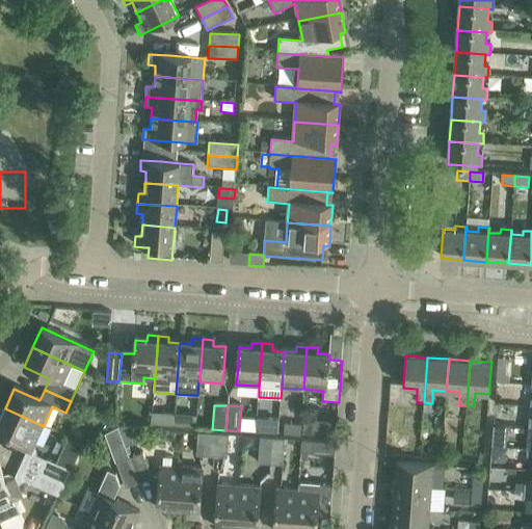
[(44,426),(5,408),(0,418),(0,429),(16,438),(14,443),(31,452),(44,426)]
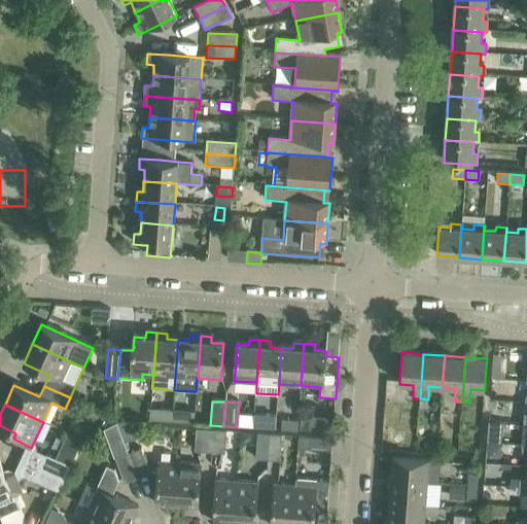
[(173,412),(151,410),(150,421),(172,422),(173,412)]
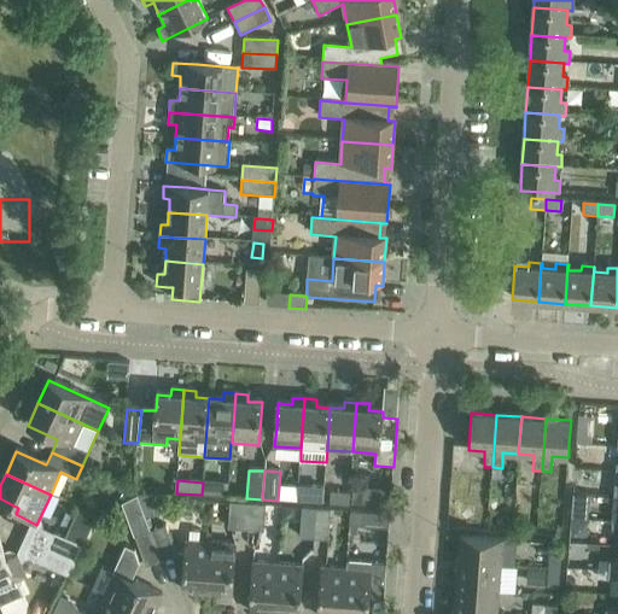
[(229,484),(203,483),(202,495),(228,497),(229,484)]
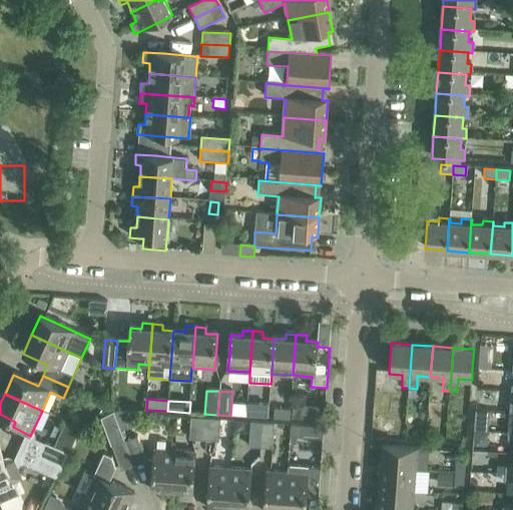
[(270,405),(260,404),(259,418),(269,419),(270,405)]
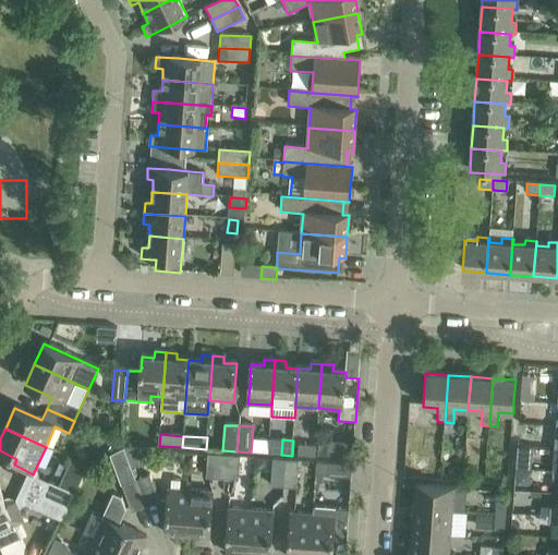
[(298,457),(316,458),(317,447),(299,446),(298,457)]
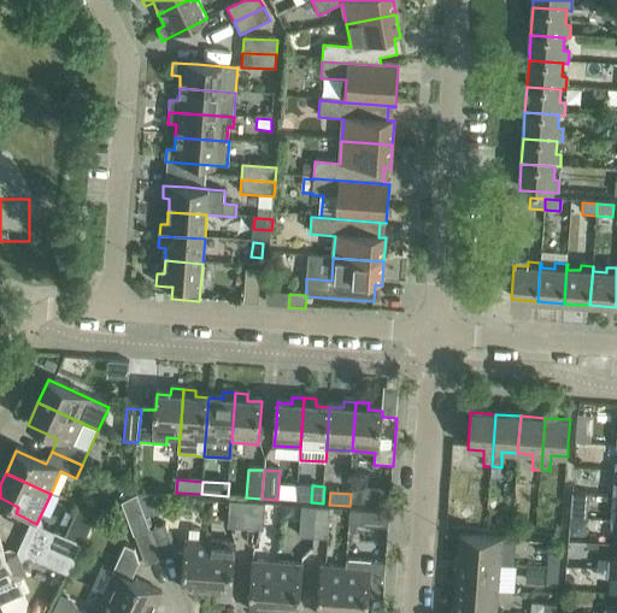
[(147,499),(137,497),(146,519),(154,516),(147,499)]
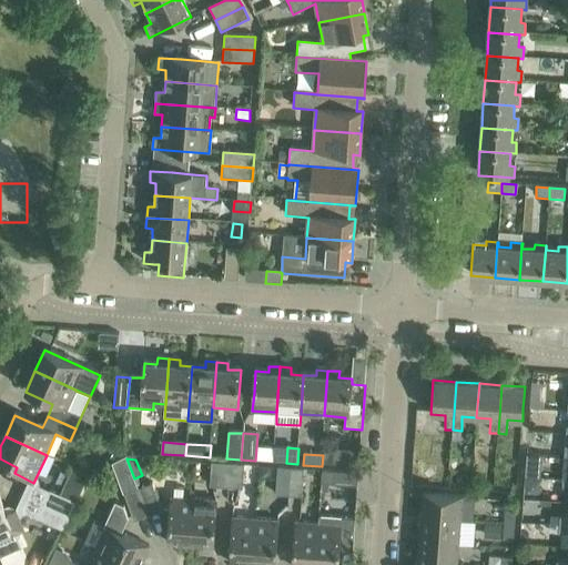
[(227,465),(212,463),(210,487),(226,488),(227,465)]
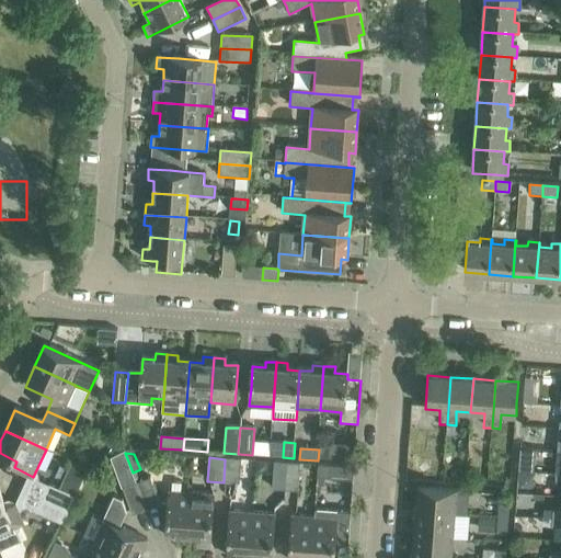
[(241,460),(225,459),(224,482),(239,484),(241,460)]
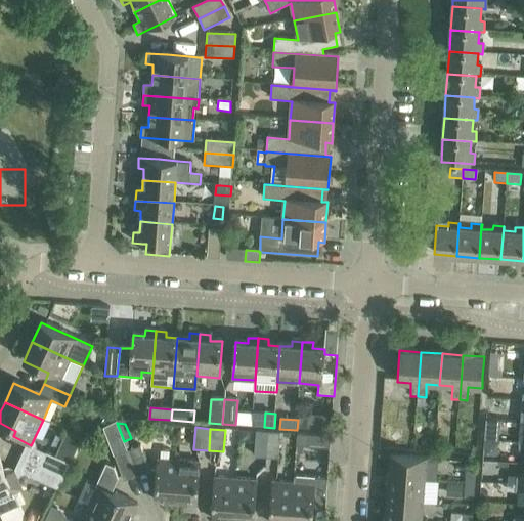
[(268,433),(256,432),(254,458),(266,459),(268,433)]
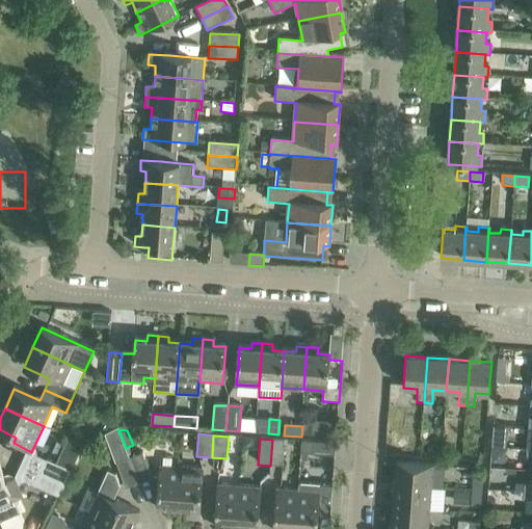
[(278,440),(272,440),(270,466),(283,467),(285,440),(278,440)]
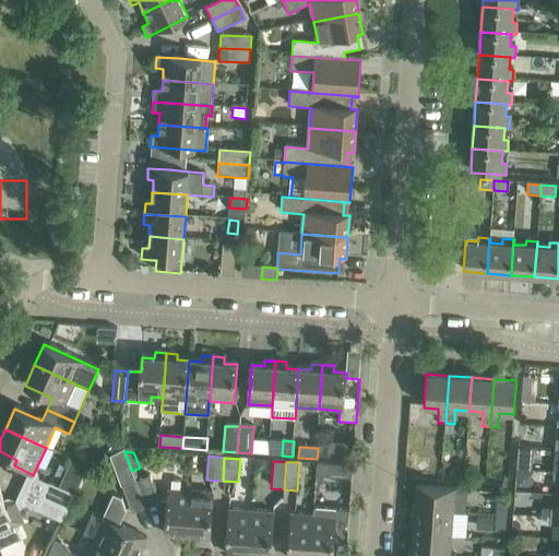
[(353,466),(317,464),(317,476),(352,480),(353,466)]
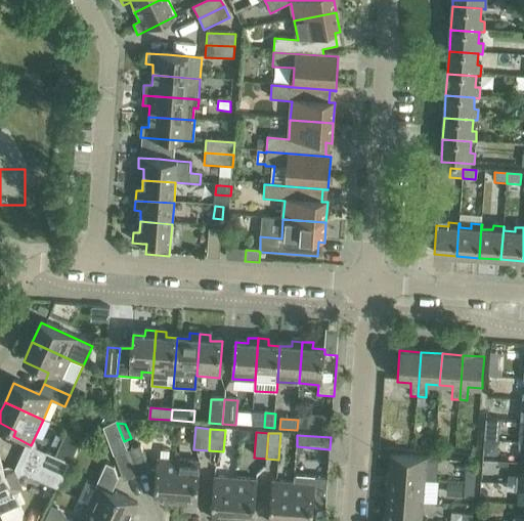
[(485,443),(484,456),(497,457),(498,443),(485,443)]
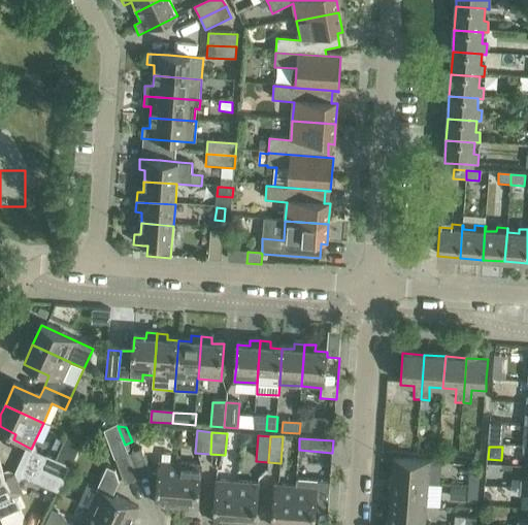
[(141,451),(128,455),(137,481),(151,476),(141,451)]
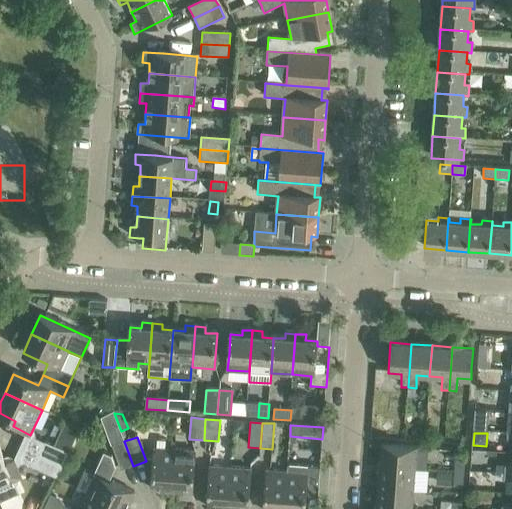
[(157,440),(156,450),(154,450),(151,491),(171,492),(174,451),(165,450),(165,441),(157,440)]
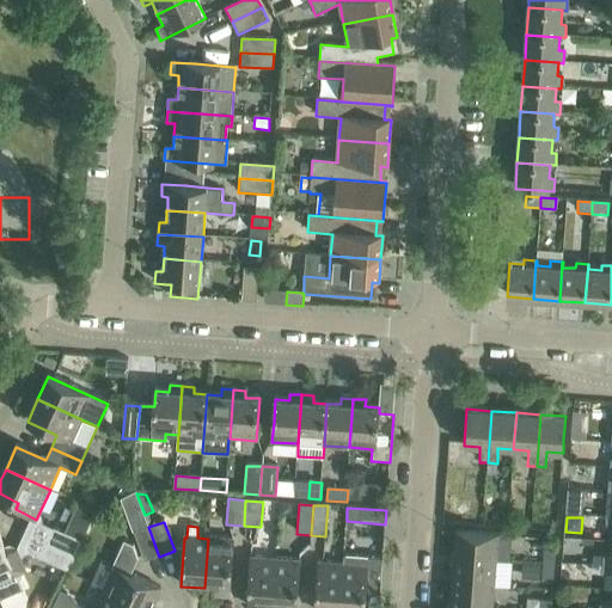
[(159,557),(148,527),(134,533),(145,563),(159,557)]
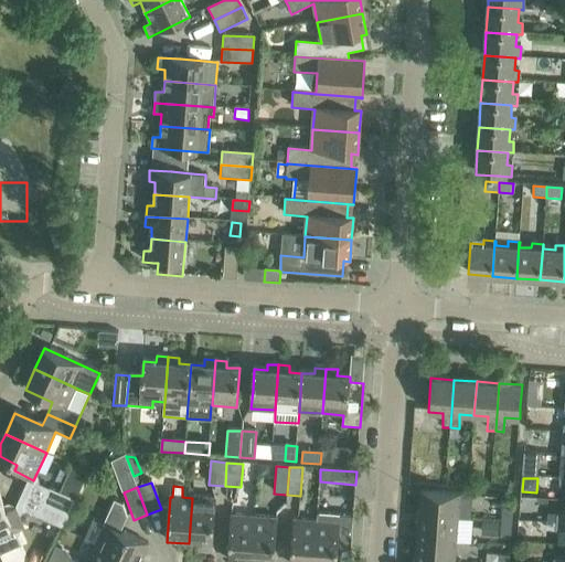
[(76,501),(50,489),(43,504),(70,516),(76,501)]
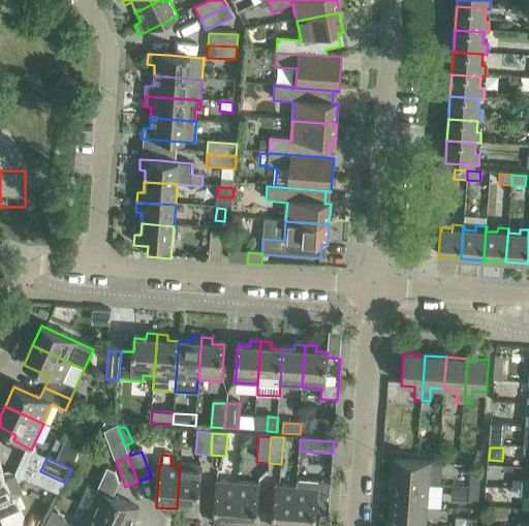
[(441,464),(430,463),(395,461),(393,484),(439,487),(441,464)]
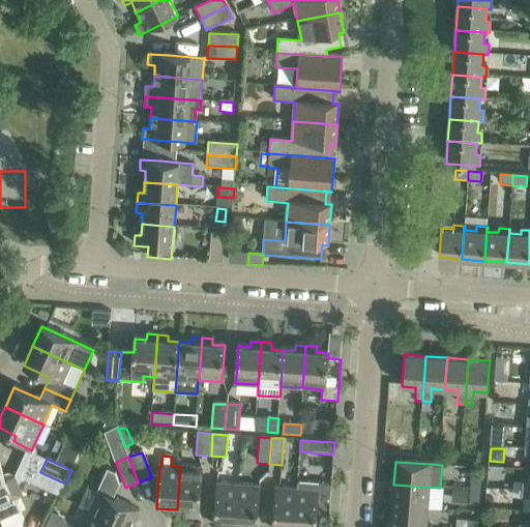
[(0,466),(0,519),(19,510),(13,499),(22,496),(13,476),(5,479),(0,466)]
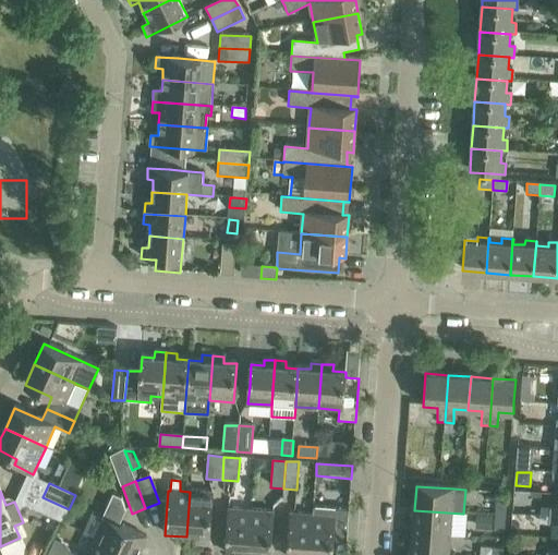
[(213,494),(190,492),(186,537),(209,539),(211,517),(213,494)]
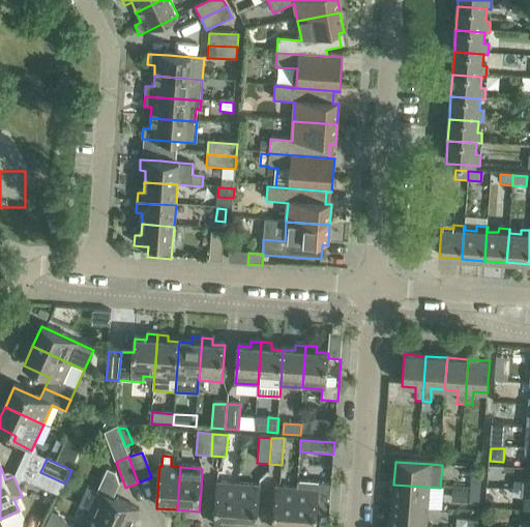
[(65,484),(40,472),(35,485),(59,496),(65,484)]
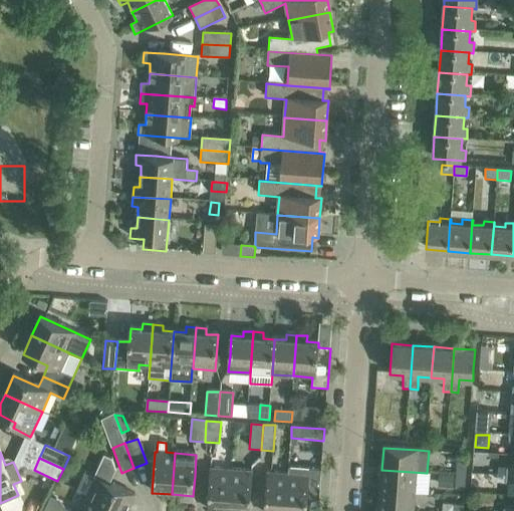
[(456,475),(466,476),(467,463),(457,462),(456,475)]
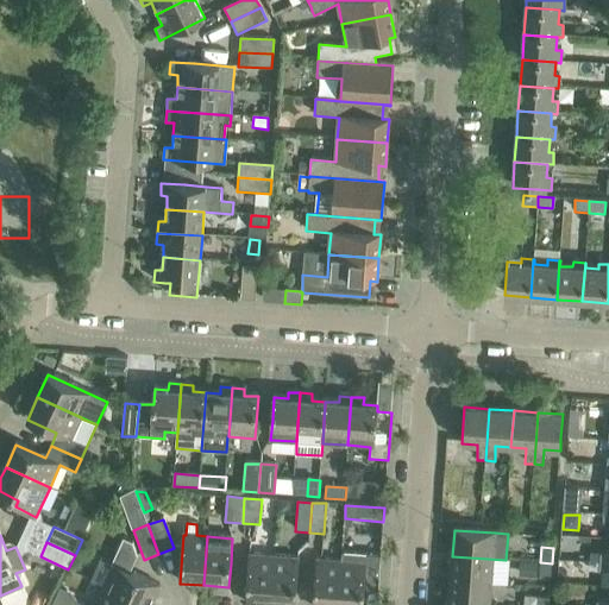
[(343,554),(341,562),(337,604),(362,604),(364,591),(378,592),(381,556),(343,554)]
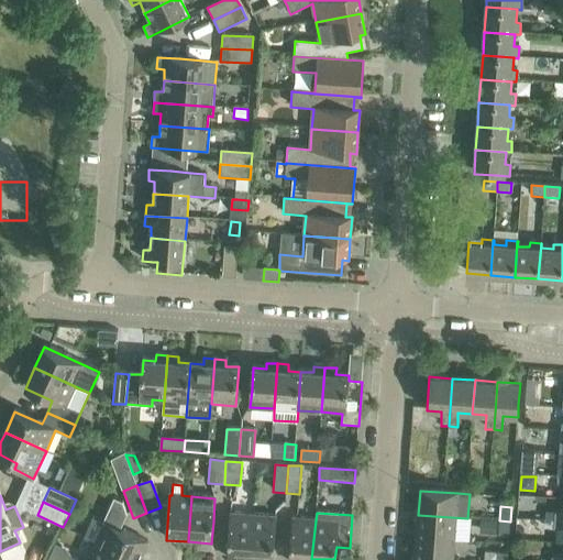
[(230,514),(229,538),(228,559),(250,559),(253,516),(230,514)]
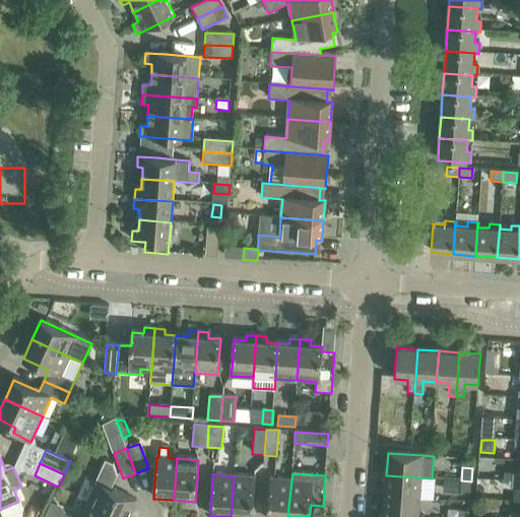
[(420,477),(386,475),(384,498),(419,500),(420,477)]
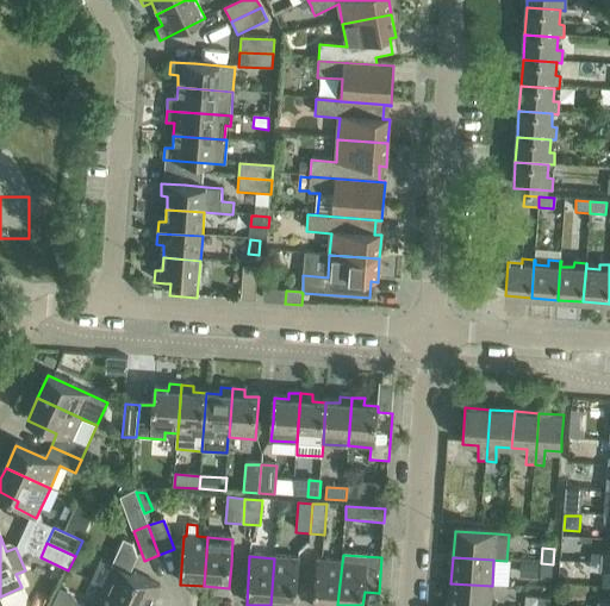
[(299,560),(274,558),(271,605),(296,605),(299,560)]
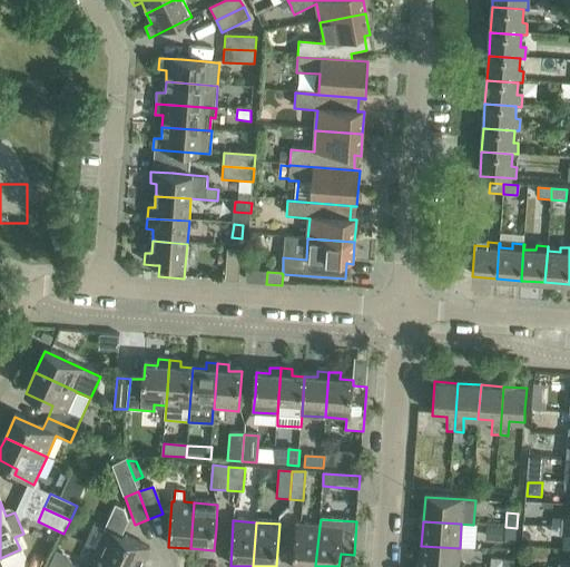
[(85,546),(97,551),(130,566),(140,566),(149,549),(95,525),(85,546)]
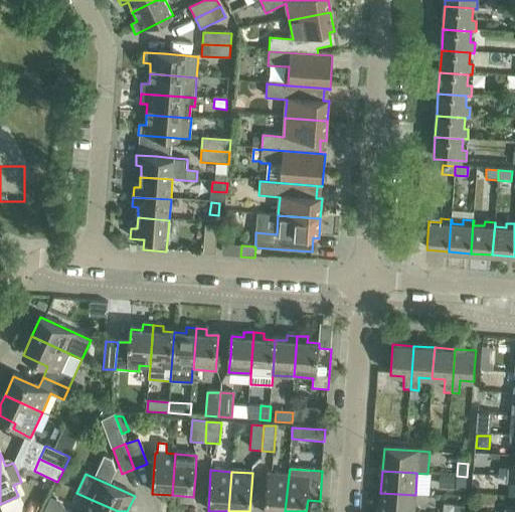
[(285,511),(289,476),(268,474),(265,511),(285,511)]
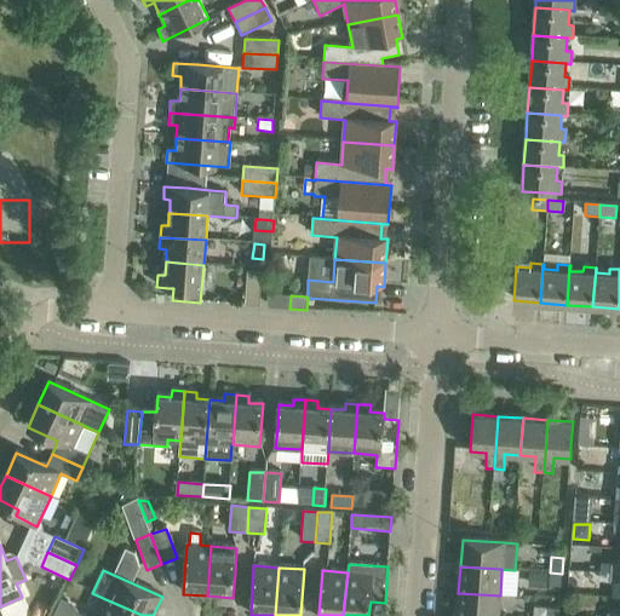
[(550,573),(549,589),(561,591),(562,574),(550,573)]
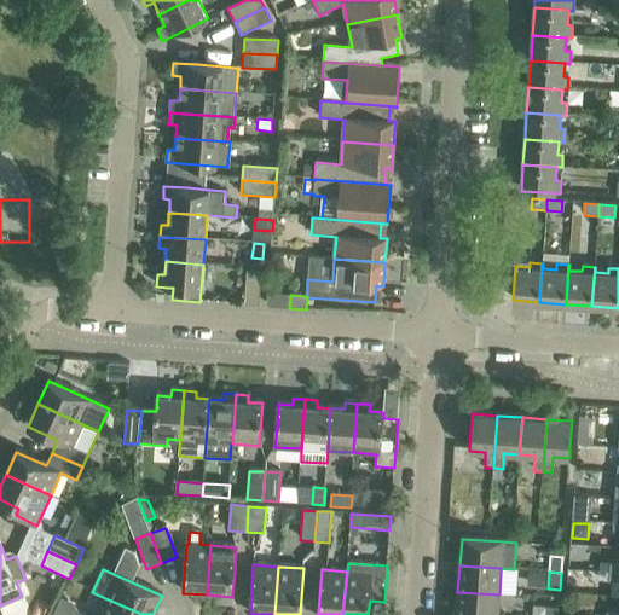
[(618,582),(618,573),(609,573),(608,581),(618,582)]
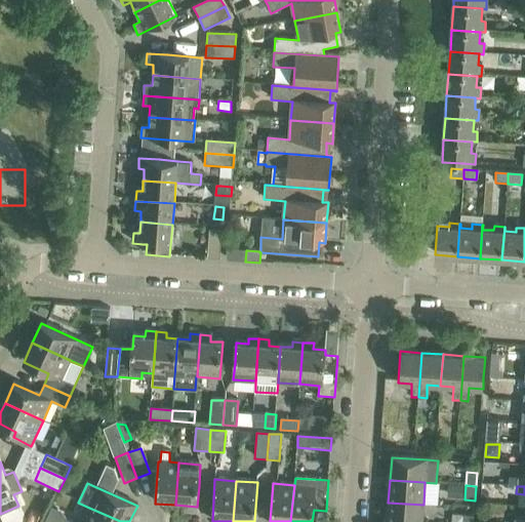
[(421,521),(423,505),(388,503),(387,521),(421,521)]
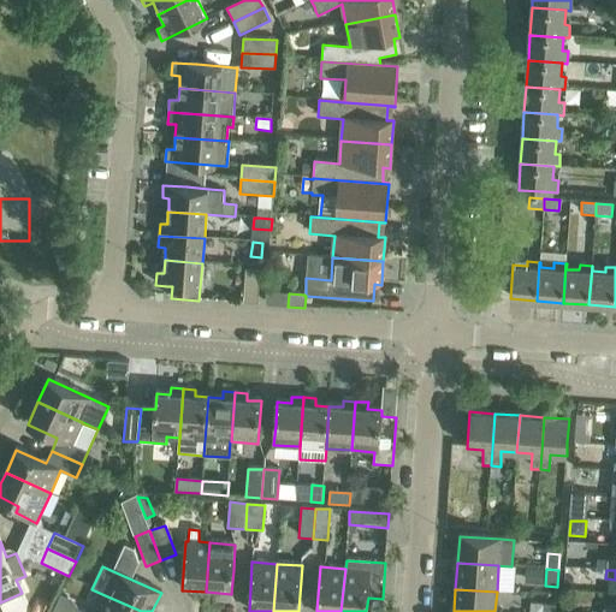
[(141,611),(105,595),(96,611),(83,611),(77,608),(76,611),(141,611)]
